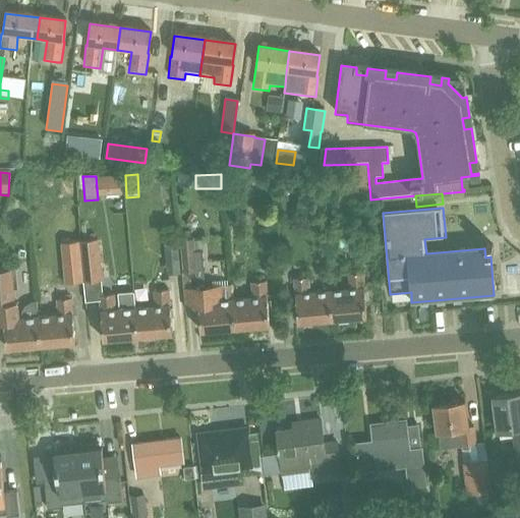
[(83,284),(103,282),(99,240),(80,242),(83,284)]
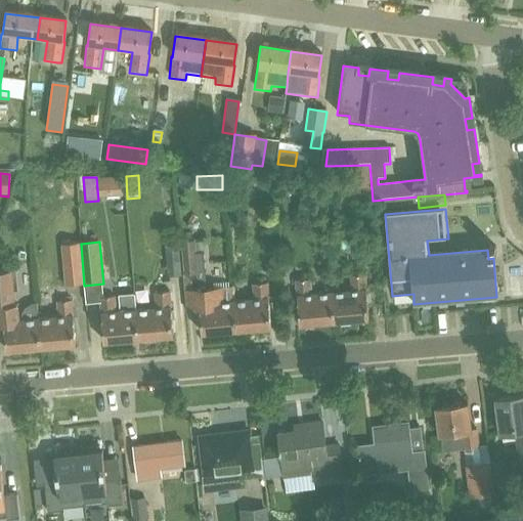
[(183,276),(198,274),(194,242),(180,243),(183,276)]
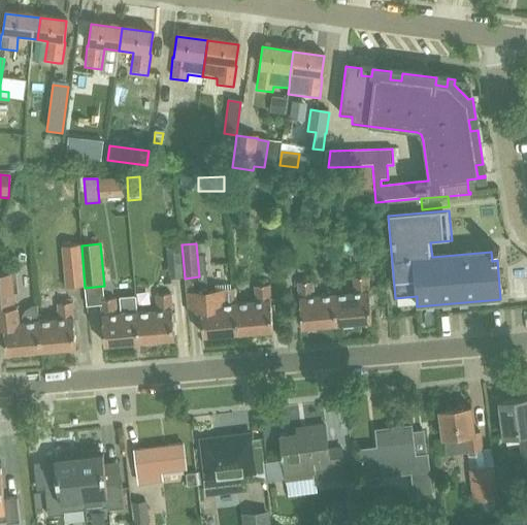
[(65,290),(85,288),(81,245),(61,248),(65,290)]
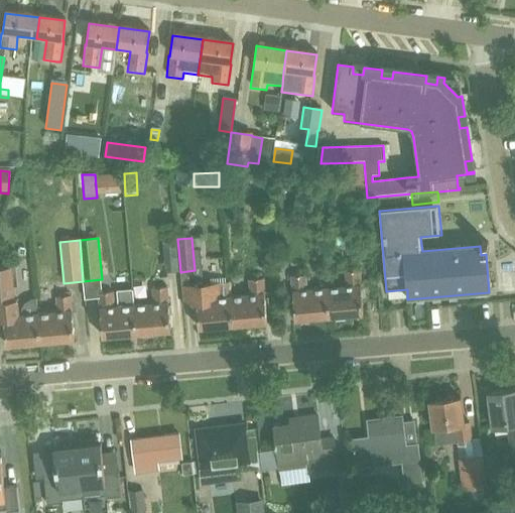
[(165,274),(178,273),(175,242),(162,243),(165,274)]
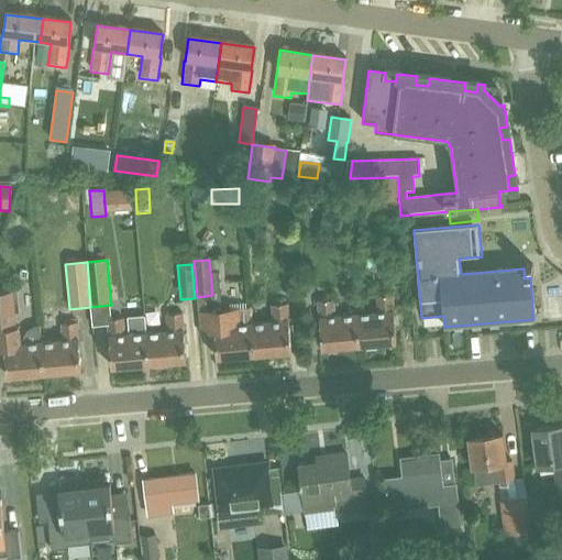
[(394,317),(394,314),(395,314),(393,295),(375,297),(377,314),(356,316),(359,348),(396,344),(395,326),(398,326),(397,317),(394,317)]
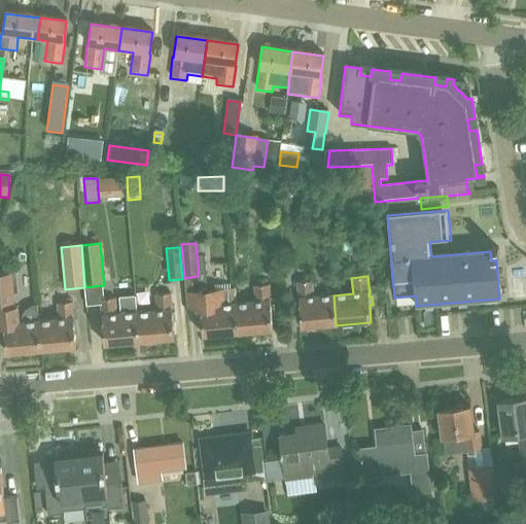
[(0,330),(0,339),(4,338),(5,354),(40,351),(38,321),(36,307),(34,307),(32,307),(30,308),(28,309),(27,310),(25,311),(24,313),(23,315),(22,317),(22,319),(22,321),(22,323),(19,323),(16,308),(13,308),(10,277),(0,277),(0,330)]
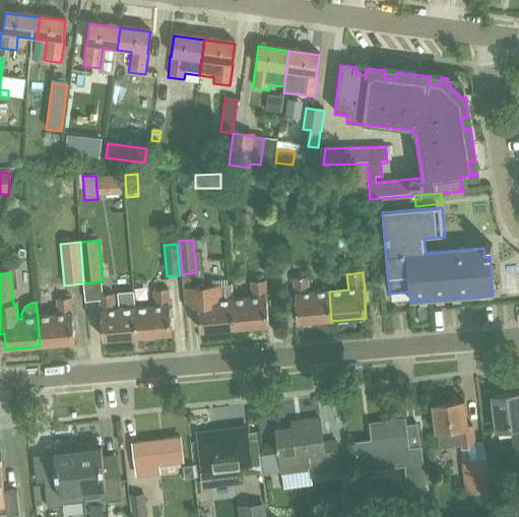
[(331,321),(329,292),(309,293),(308,277),(292,279),(293,296),(295,296),(297,324),(331,321)]
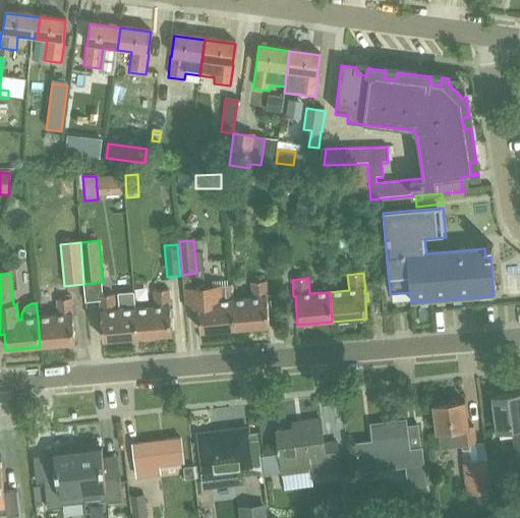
[(267,302),(267,298),(268,298),(266,282),(249,284),(250,299),(232,301),(234,330),(270,327),(268,310),(272,310),(271,302),(267,302)]
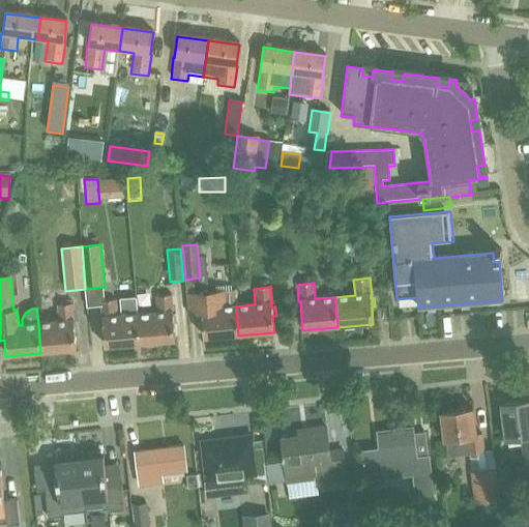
[(238,335),(236,306),(216,308),(215,292),(199,294),(200,311),(201,310),(201,314),(198,314),(198,323),(202,322),(204,339),(238,335)]
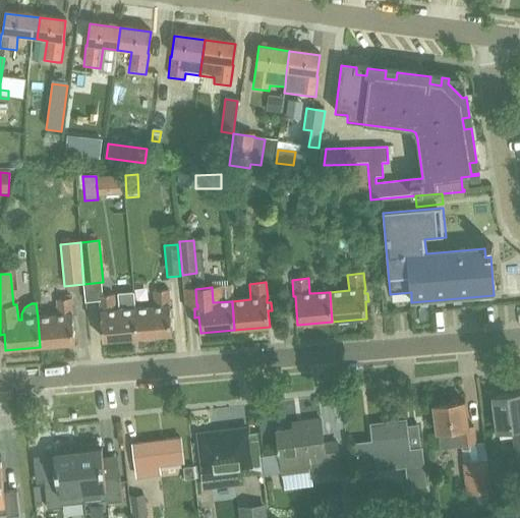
[(134,309),(137,339),(172,336),(170,320),(174,319),(173,310),(170,310),(169,308),(171,308),(169,291),(153,292),(154,308),(134,309)]
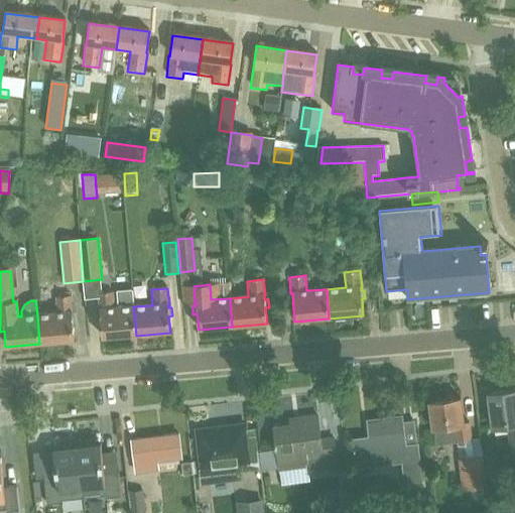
[(136,336),(133,306),(114,308),(113,293),(97,294),(98,310),(99,310),(100,314),(96,314),(97,323),(101,323),(102,339),(136,336)]
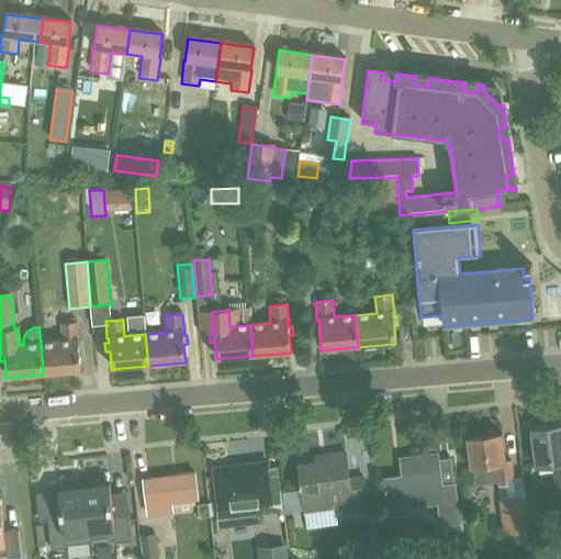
[(78,345),(78,341),(79,341),(77,323),(59,324),(62,342),(41,343),(43,375),(80,371),(79,354),(82,354),(82,345),(78,345)]
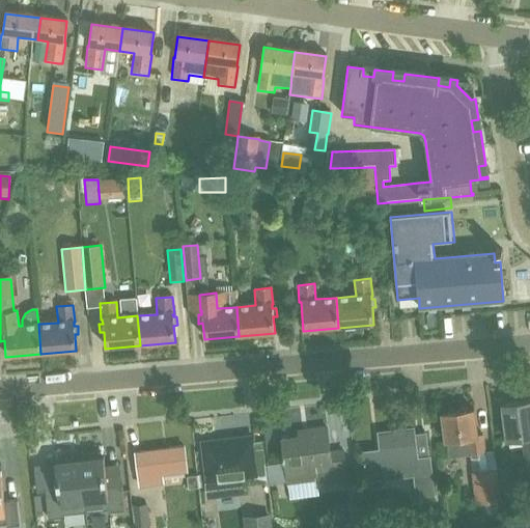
[(529,401),(502,406),(506,442),(521,440),(524,468),(529,466),(529,401)]
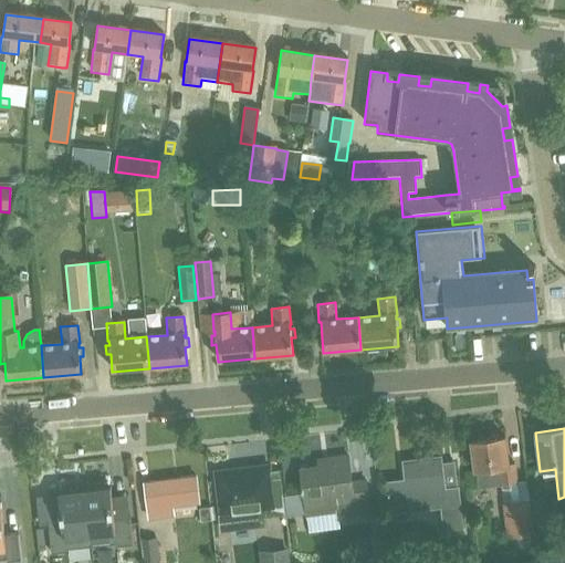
[(509,465),(505,438),(471,442),(474,471),(464,473),(467,490),(477,489),(478,491),(501,488),(503,506),(502,506),(506,540),(534,537),(531,512),(530,502),(529,502),(527,493),(526,483),(519,485),(515,465),(509,465)]
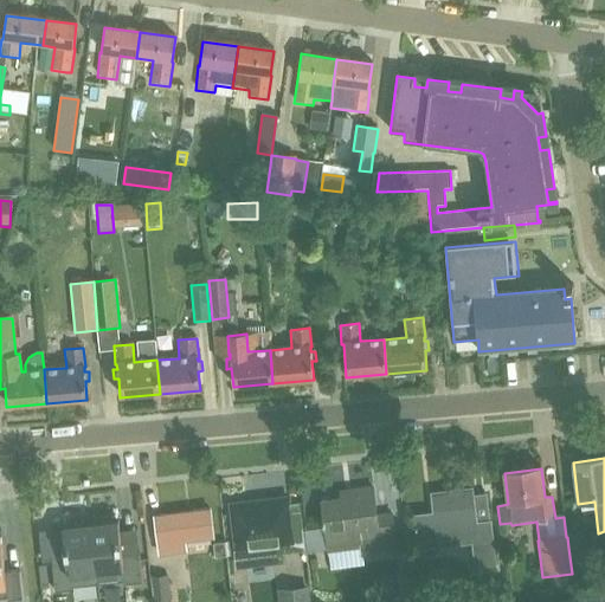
[(377,518),(372,490),(353,492),(354,499),(322,504),(328,552),(362,548),(362,556),(396,551),(391,516),(377,518)]
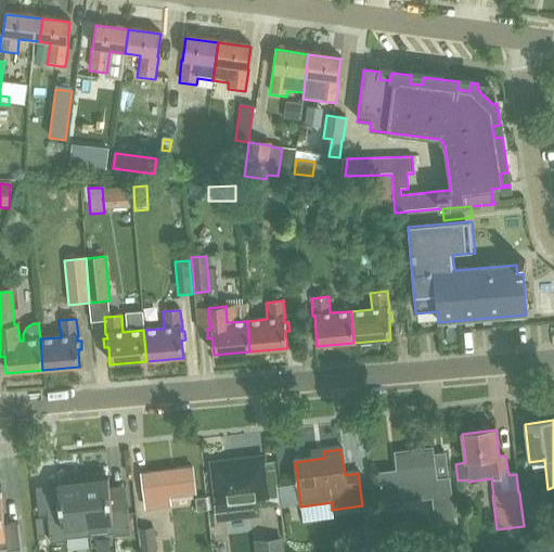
[(436,480),(433,449),(395,454),(397,472),(378,474),(383,505),(432,499),(435,526),(455,524),(450,478),(436,480)]
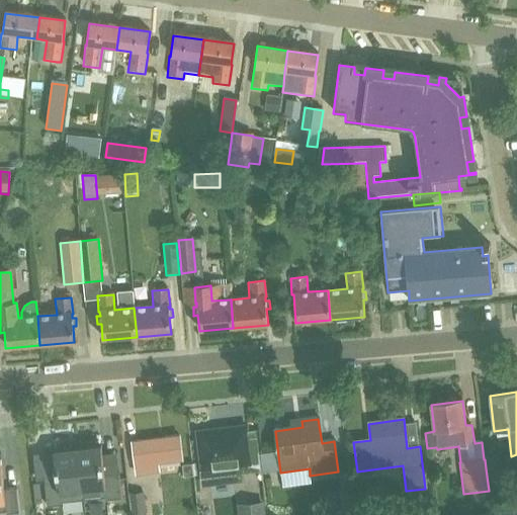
[(250,465),(245,428),(197,434),(203,484),(238,480),(236,467),(250,465)]
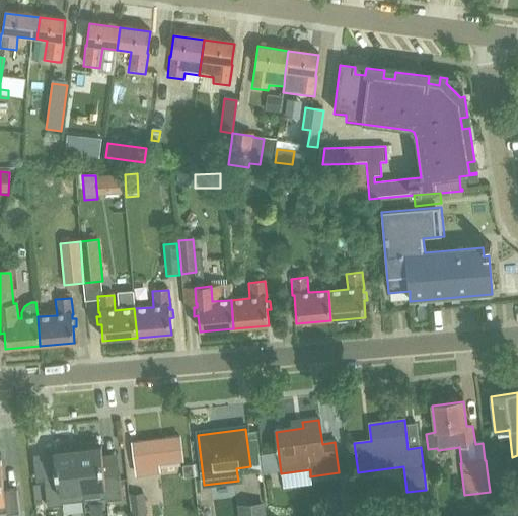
[(136,476),(159,473),(158,465),(182,462),(179,438),(132,444),(136,476)]
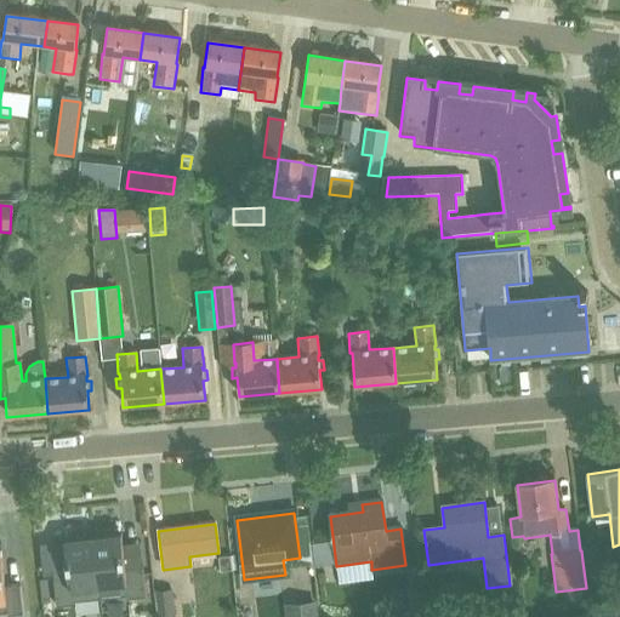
[(92,538),(100,600),(126,598),(126,600),(146,599),(143,570),(125,571),(121,536),(92,538)]
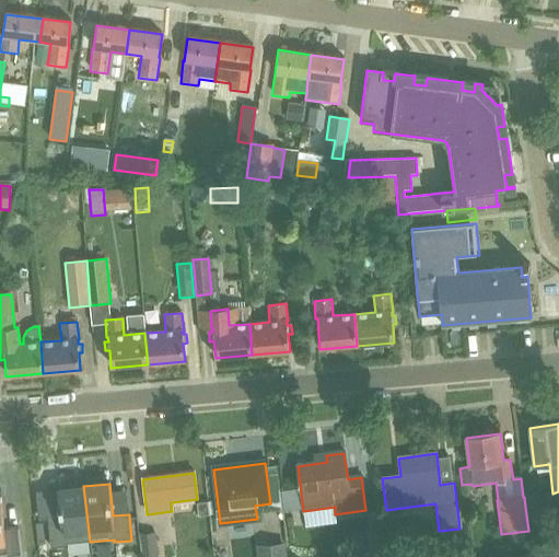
[(66,545),(90,542),(83,486),(57,489),(61,521),(48,523),(50,549),(66,548),(66,545)]
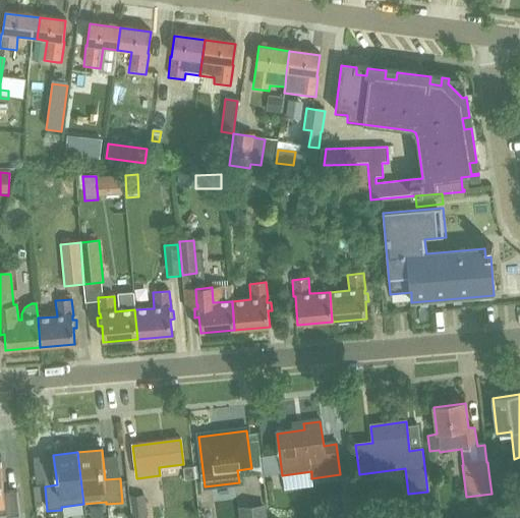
[(0,516),(6,516),(6,517),(18,517),(15,493),(3,494),(0,465),(0,516)]
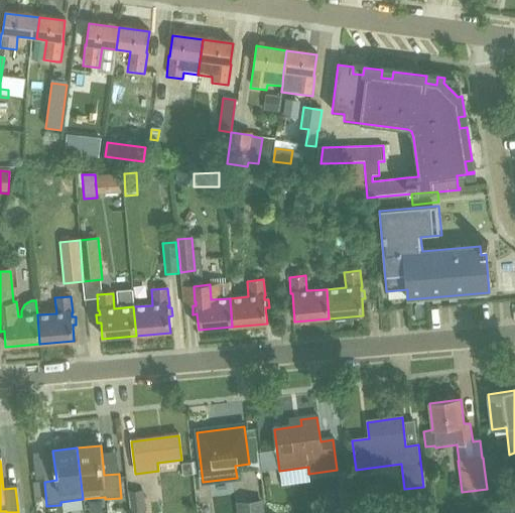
[(145,512),(143,492),(128,493),(130,512),(145,512)]
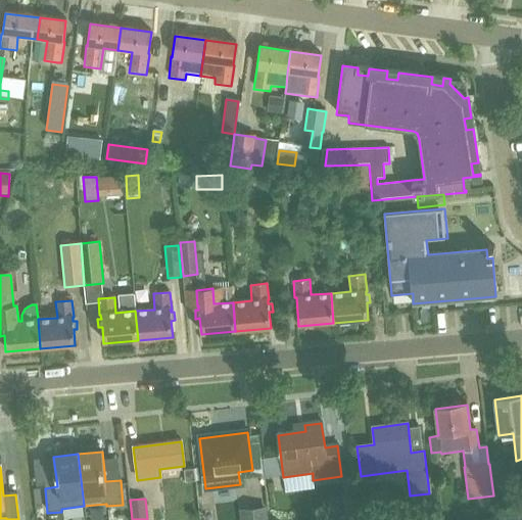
[(267,519),(265,508),(240,511),(241,519),(267,519)]
